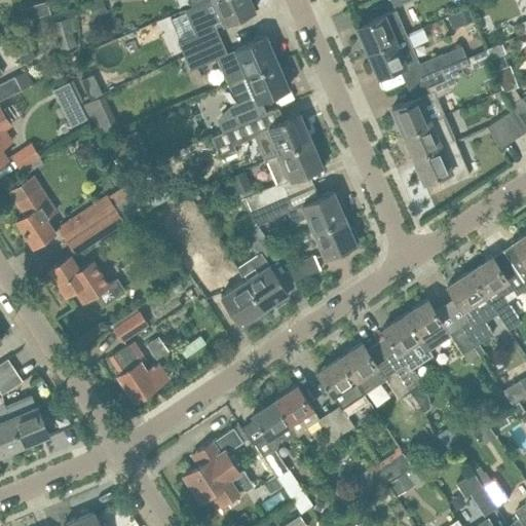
[(102,0),(94,0),(87,2),(94,15),(106,10),(102,0)]
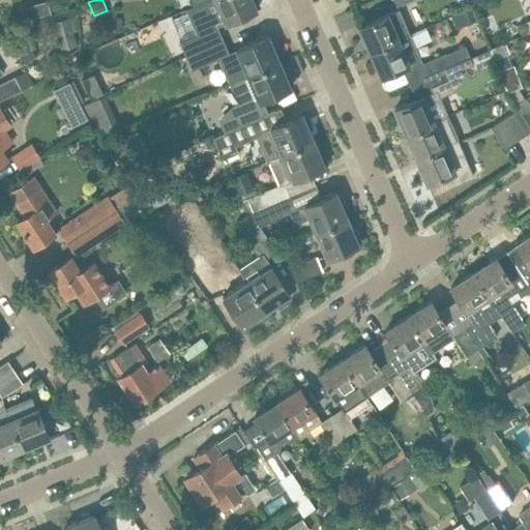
[(193,21),(198,34),(181,40),(186,55),(223,38),(217,26),(257,8),(253,0),(206,0),(196,4),(202,18),(193,21)]
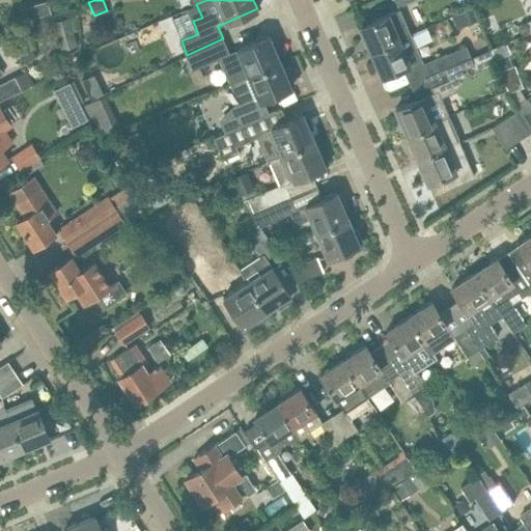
[(50,12),(47,1),(37,3),(42,16),(50,12)]
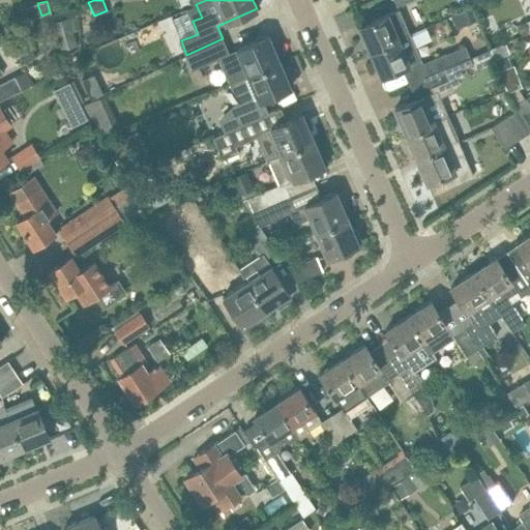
[(454,12),(460,26),(476,20),(471,6),(454,12)]
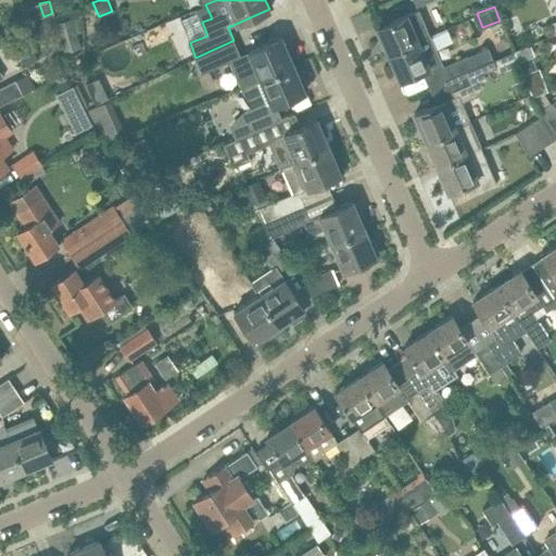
[(419,8),(407,14),(377,27),(388,53),(431,35),(419,8)]
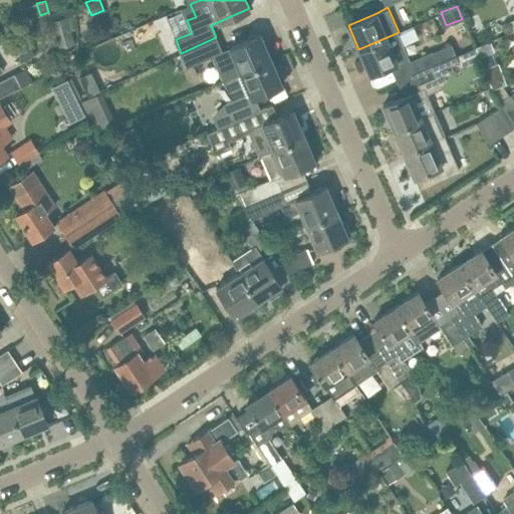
[(61,47),(73,44),(65,15),(53,19),(61,47)]
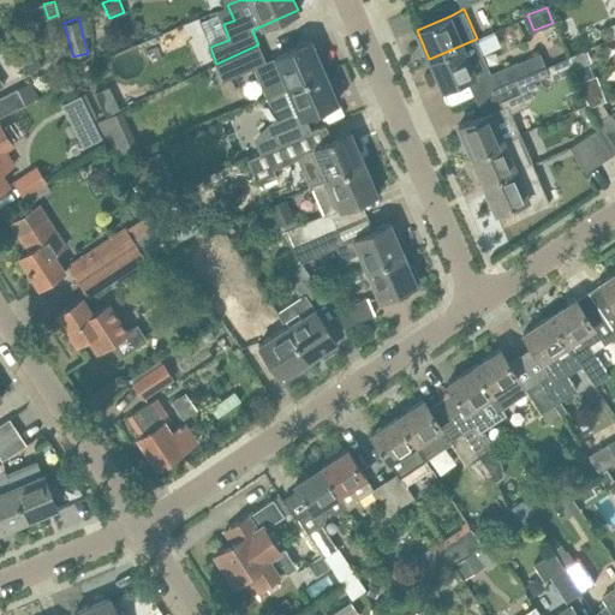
[(469,76),(490,67),(483,52),(477,39),(429,59),(442,88),(449,84),(464,78),(469,76)]
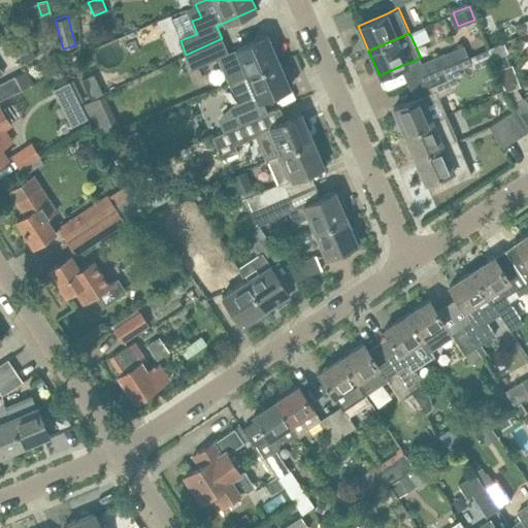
[(191,68),(216,59),(219,69),(226,66),(232,80),(278,61),(267,34),(228,52),(222,38),(186,55),(191,68)]
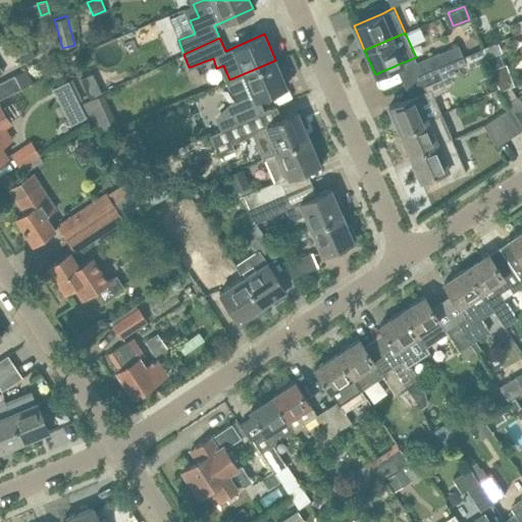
[(497,42),(482,48),(486,57),(501,51),(497,42)]
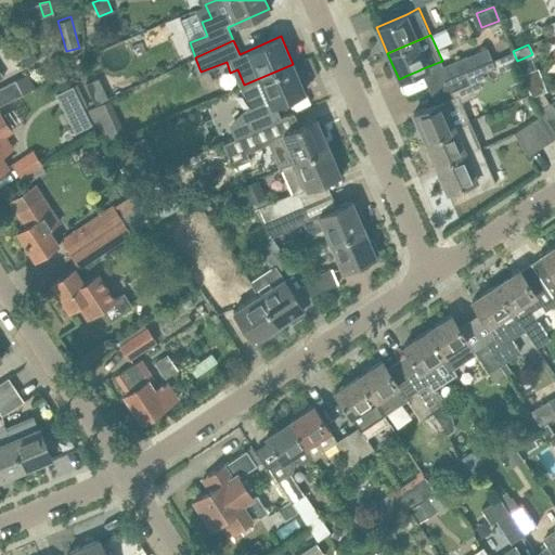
[(449,77),(493,59),(488,47),(462,57),(443,65),(449,77)]
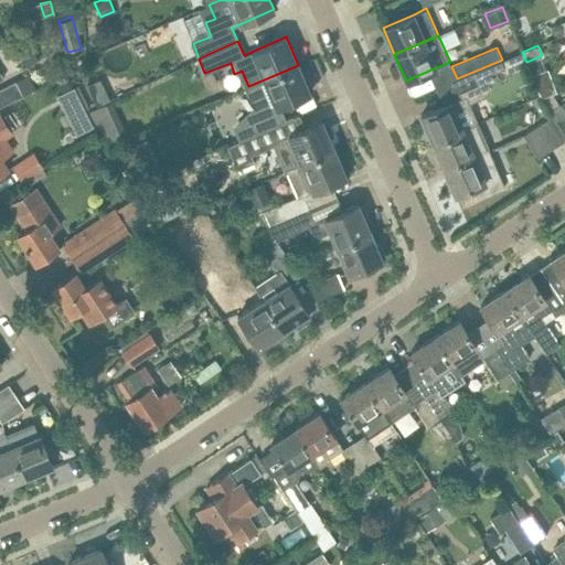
[(502,61),(502,60),(457,78),(465,96),(446,104),(420,115),(433,141),(477,123),(468,103),(468,102),(484,94),(489,84),(488,82),(493,78),(491,72),(504,66),(502,61)]
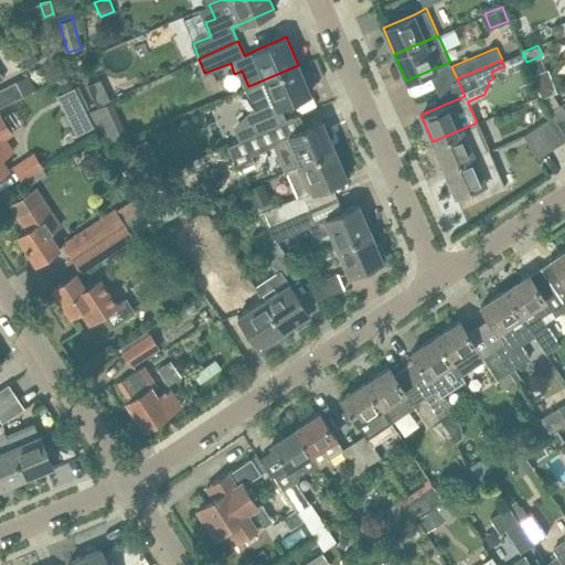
[(298,65),(248,86),(260,114),(240,124),(245,138),(274,125),(268,110),(310,93),(298,65)]
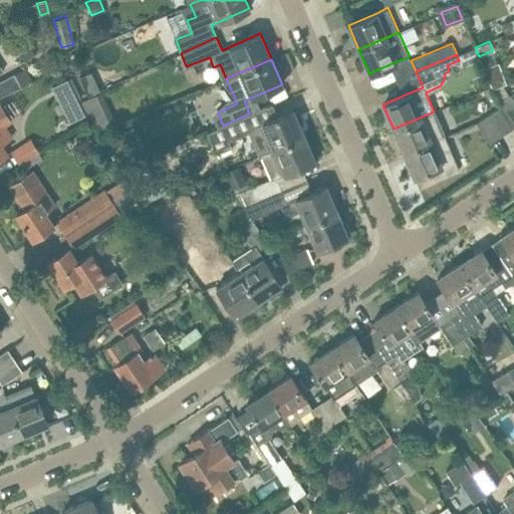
[(0,94),(21,84),(15,73),(0,80),(0,94)]
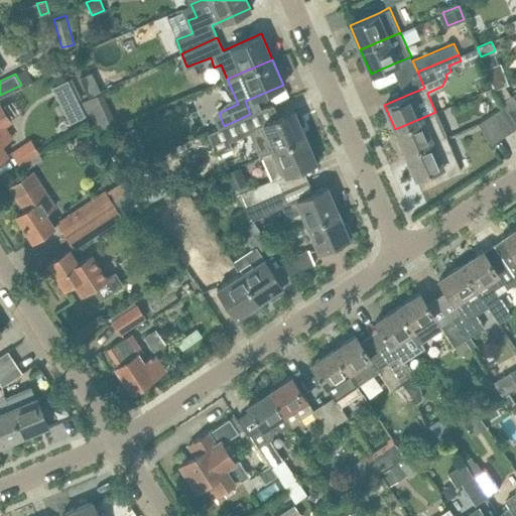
[(70,79),(53,86),(71,122),(87,114),(78,97),(72,83),(70,79)]
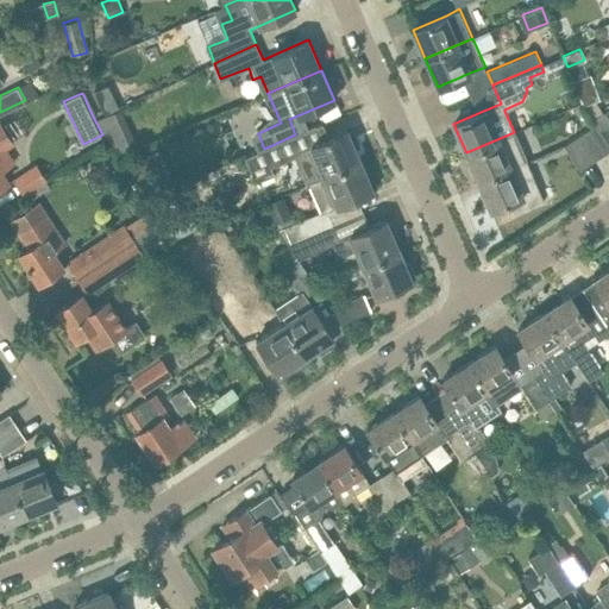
[(115,100),(101,107),(105,113),(118,107),(115,100)]
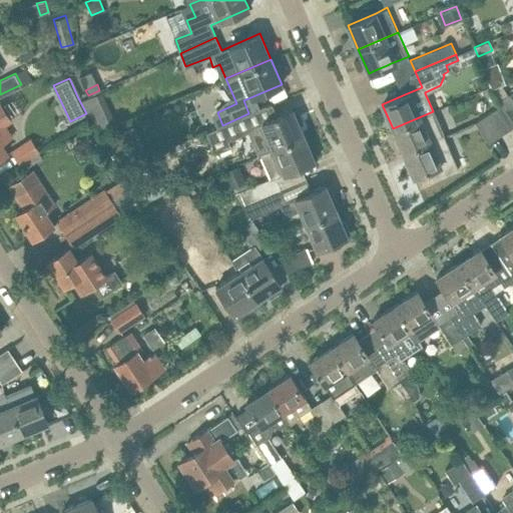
[(499,100),(502,105),(509,117),(512,122),(512,100),(508,94),(499,100)]
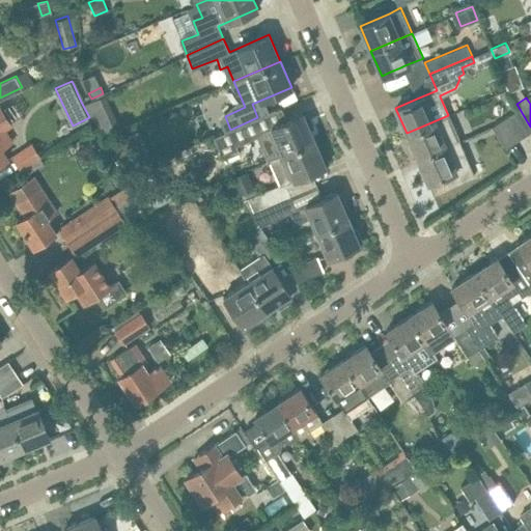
[(0,162),(2,162),(7,158),(1,148),(11,141),(5,131),(11,127),(0,108),(0,107),(0,162)]
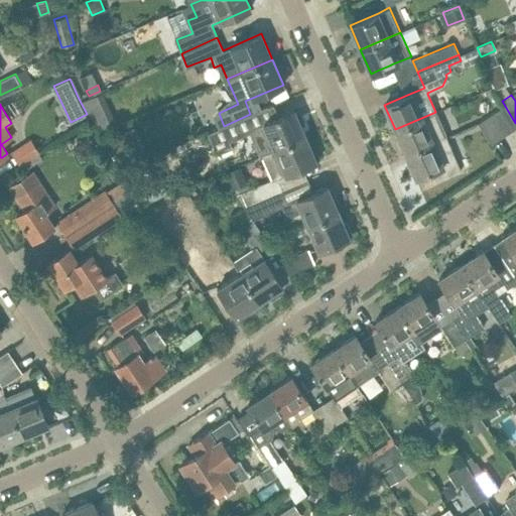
[(515,127),(515,123),(512,118),(505,106),(488,117),(502,137),(515,127)]
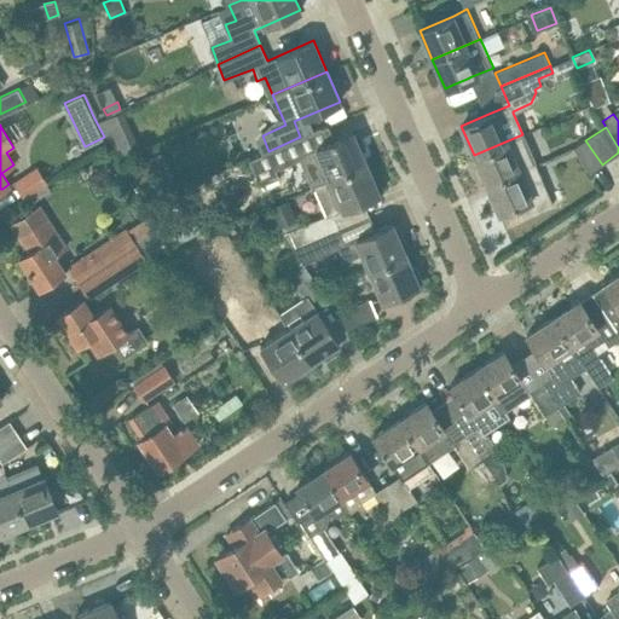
[(276,171),(295,162),(299,172),(307,168),(314,185),(366,162),(353,132),(307,152),(300,137),(268,151),(250,160),(261,183),(278,174),(276,171)]
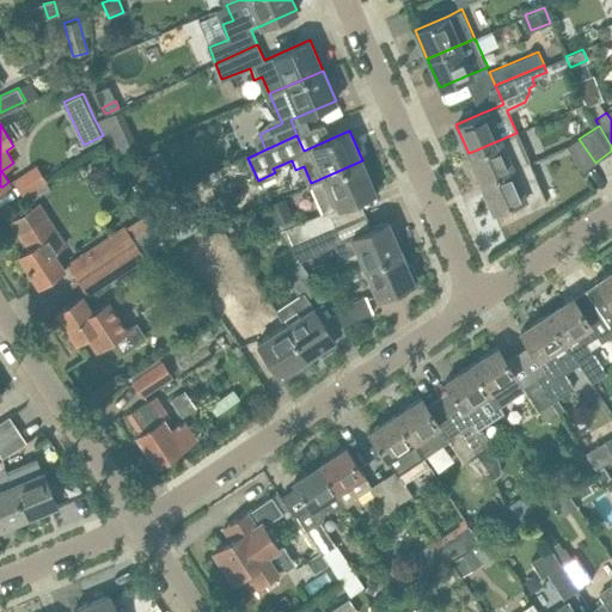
[(528,163),(516,133),(469,153),(481,183),(528,163)]
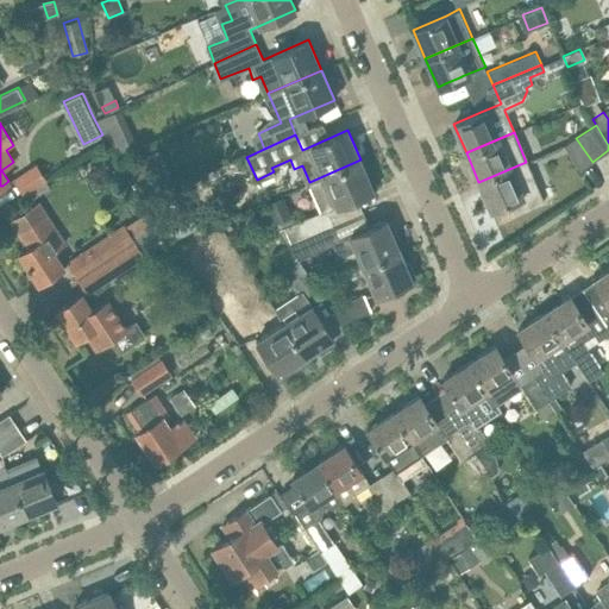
[(576,138),(565,145),(567,150),(581,170),(592,162),(576,138)]
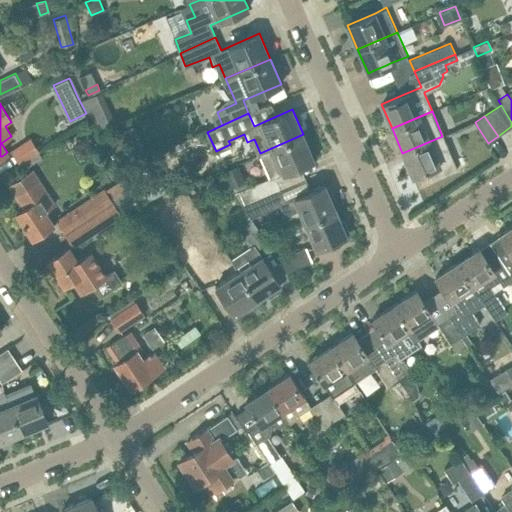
[(303,134),(260,153),(270,178),(240,190),(245,204),(281,189),(275,176),(314,160),(303,134)]
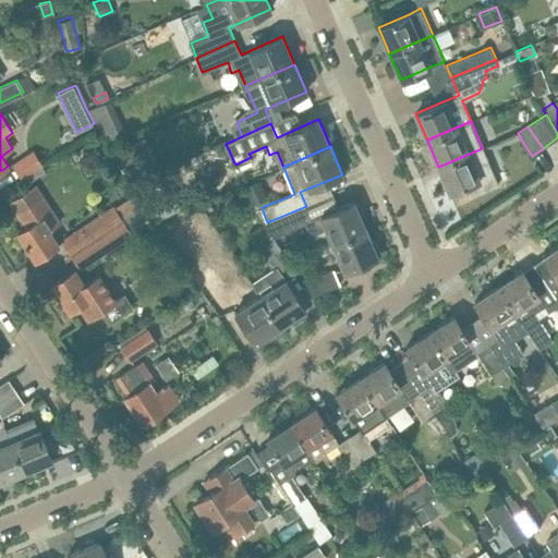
[(138,165),(132,147),(112,155),(123,171),(138,165)]
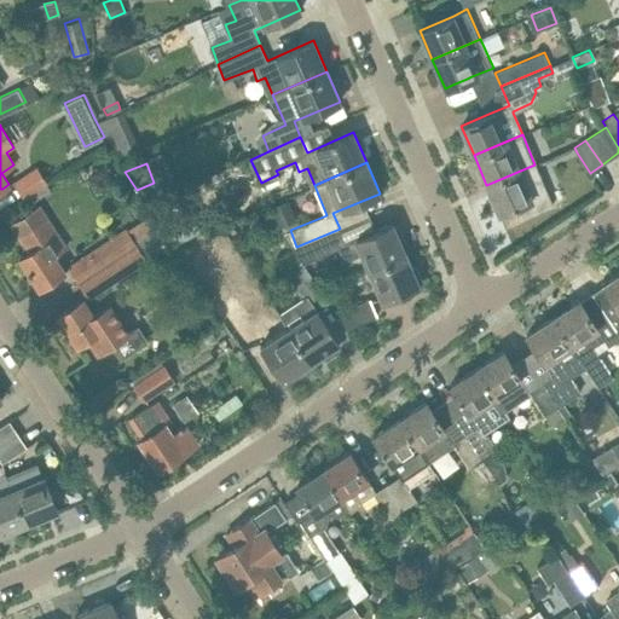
[(498,213),(518,204),(524,218),(551,206),(543,184),(534,165),(486,185),(498,213)]
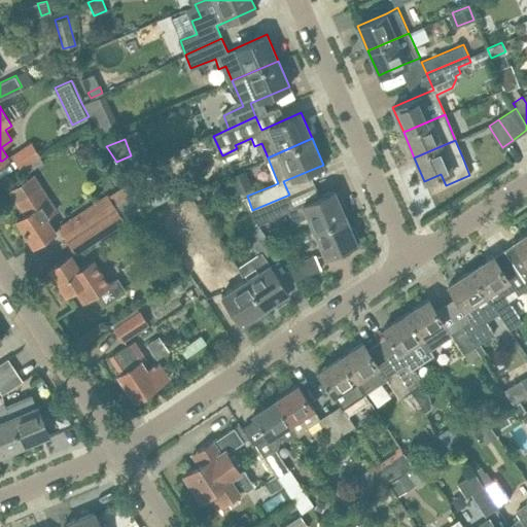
[(45,162),(33,141),(13,153),(22,168),(24,167),(27,172),(45,162)]
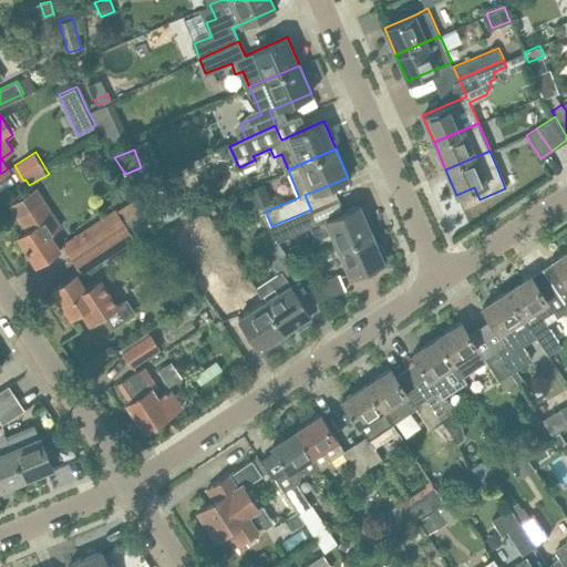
[(176,196),(164,200),(155,181),(145,185),(161,222),(183,212),(176,196)]
